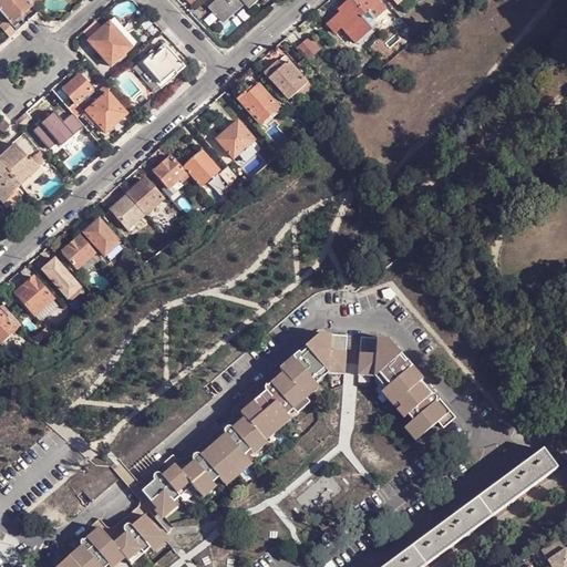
[(0,0),(0,9),(18,30),(21,28),(16,21),(29,9),(34,16),(39,12),(39,11),(28,0),(0,0)]
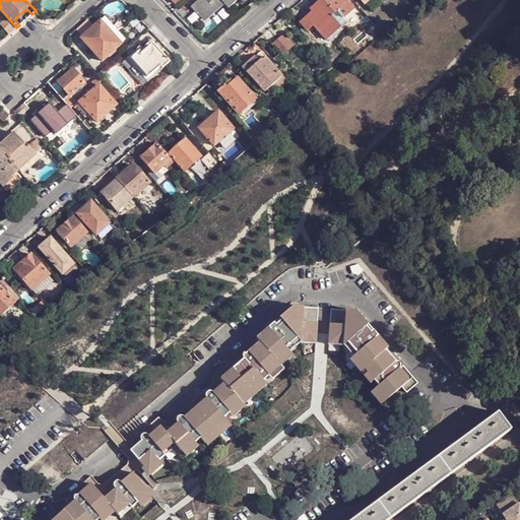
[(238,0),(199,0),(191,7),(198,14),(199,13),(205,19),(223,2),(225,4),(229,8),(238,0)]
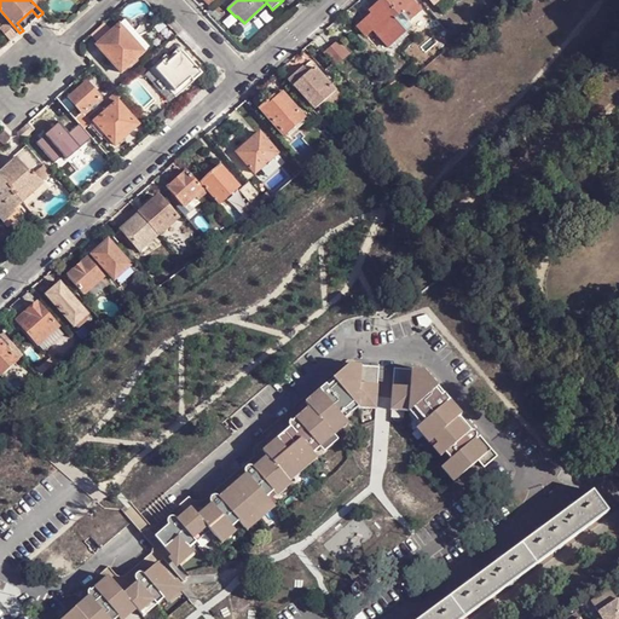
[(374,7),(370,11),(372,13),(368,19),(365,21),(358,27),(365,36),(374,30),(388,47),(406,32),(395,19),(403,12),(410,22),(422,11),(411,0),(379,0),(374,4),(374,7)]
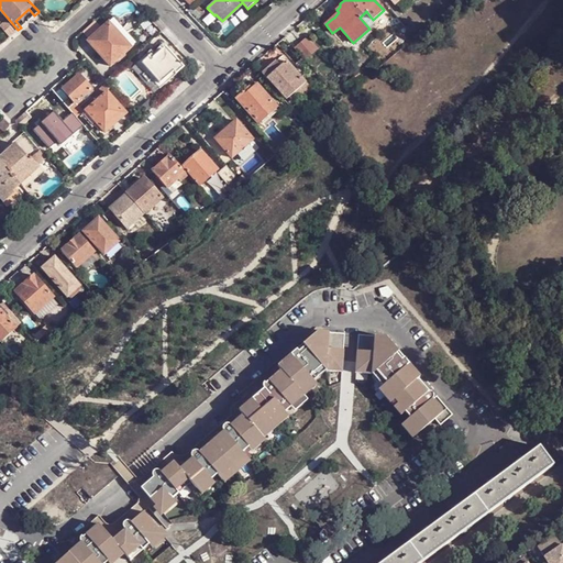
[(222,21),(223,23),(244,4),(242,2),(222,21)]
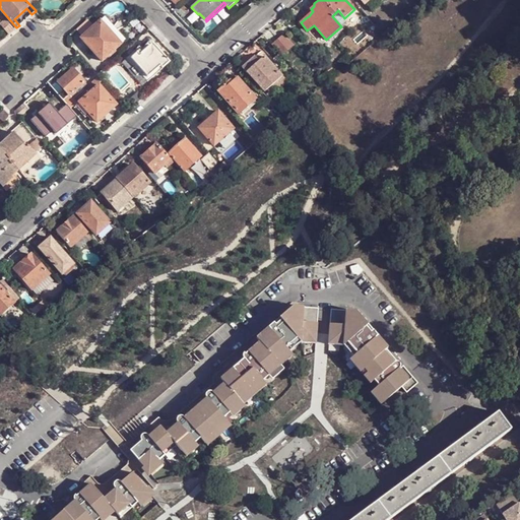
[(286,15),(275,24),(278,27),(288,18),(286,15)]
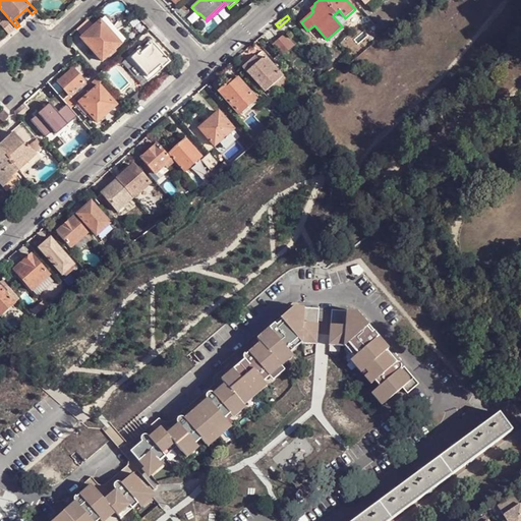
[(105,17),(101,20),(121,44),(125,40),(105,17)]
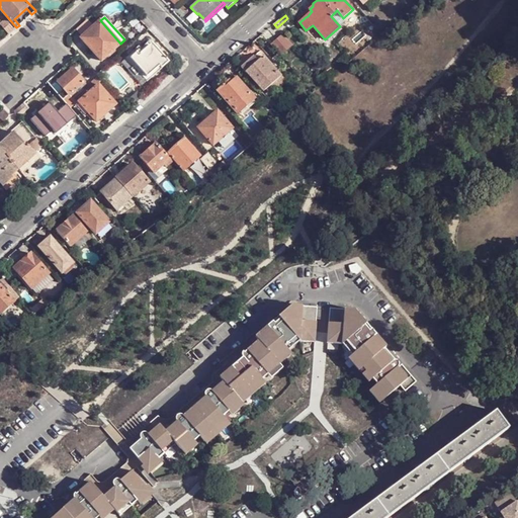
[(81,37),(102,61),(120,44),(100,20),(81,37)]
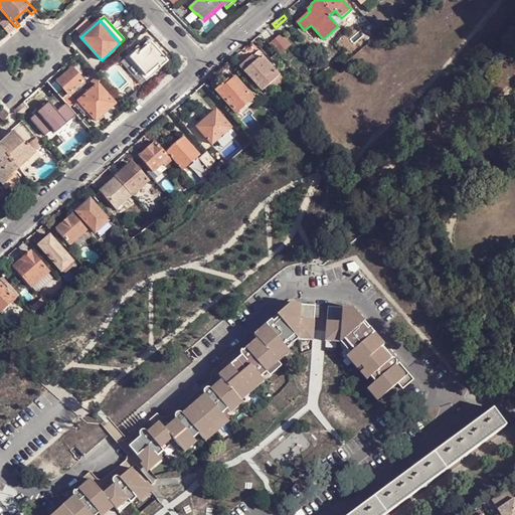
[(281,34),(270,45),(279,54),(290,44),(281,34)]
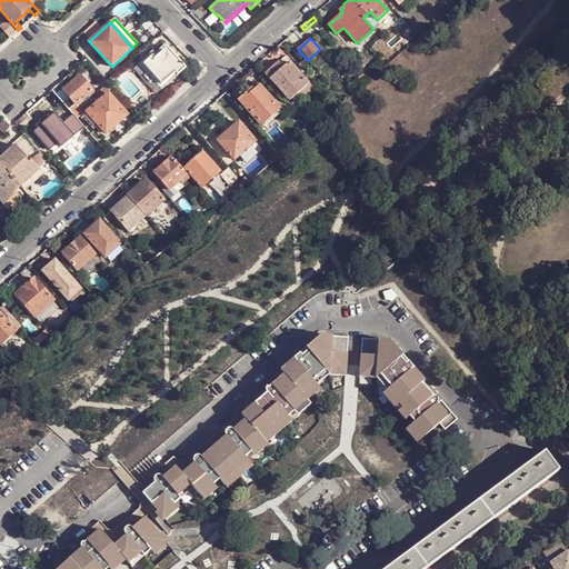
[(162,83),(183,65),(167,47),(166,48),(161,42),(141,61),(162,83)]
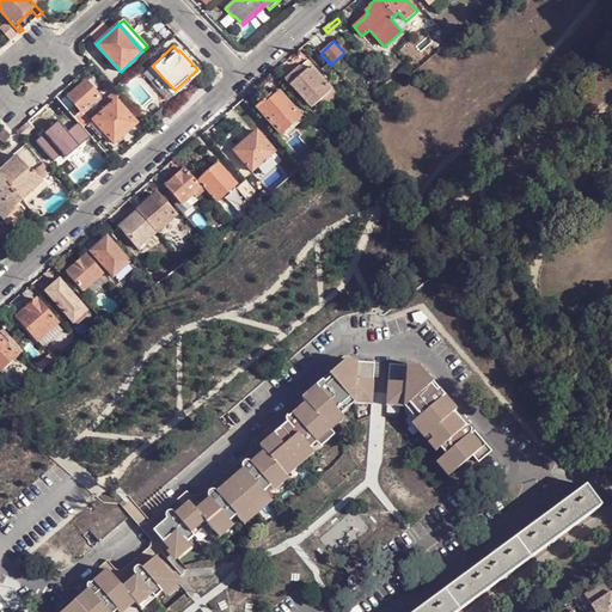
[(426,59),(421,54),(414,60),(418,65),(426,59)]
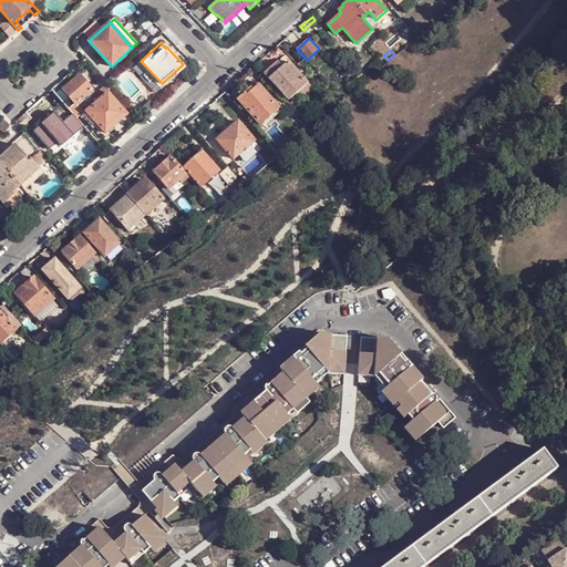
[(267,72),(271,78),(282,66),(278,62),(267,72)]
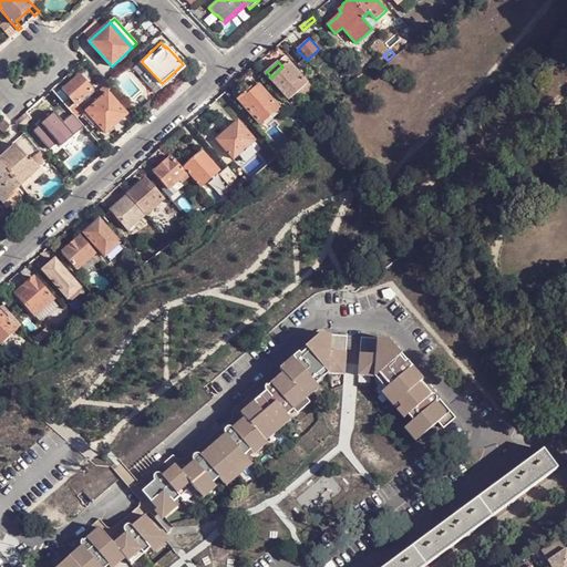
[(302,78),(288,62),(282,66),(271,78),(269,79),(284,95),(302,78)]
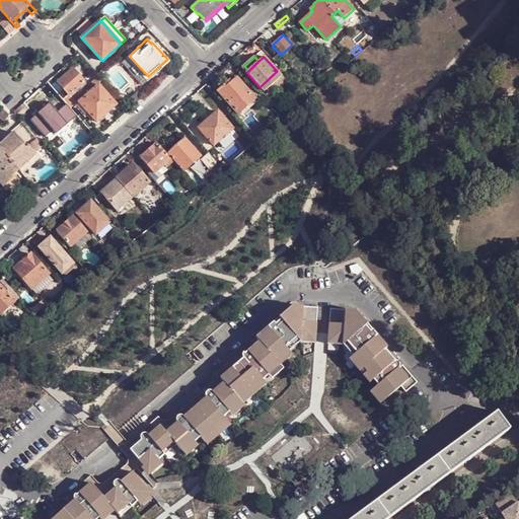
[(73,68),(58,81),(68,94),(63,98),(70,107),(101,81),(98,77),(87,86),(84,82),(85,82),(73,68)]
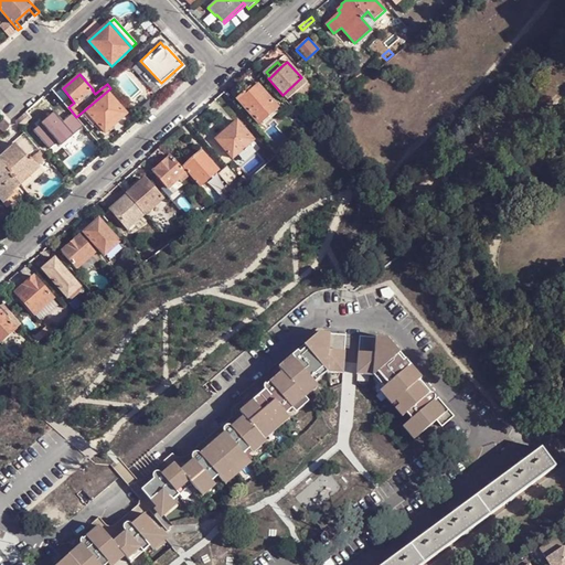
[(236,98),(258,124),(260,123),(277,109),(278,107),(257,85),(255,87),(251,91),(248,93),(246,91),(236,98)]
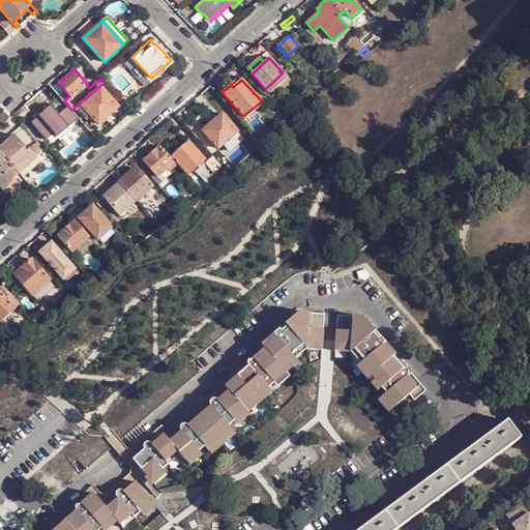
[(98,124),(118,107),(100,87),(77,109),(87,120),(92,116),(98,124)]
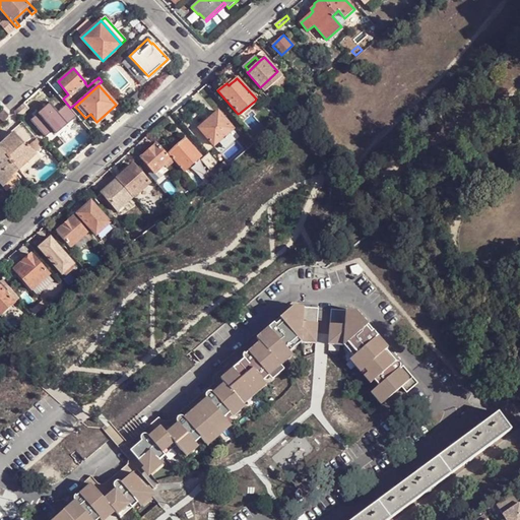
[(256,103),(255,101),(240,113),(242,115),(256,103)]
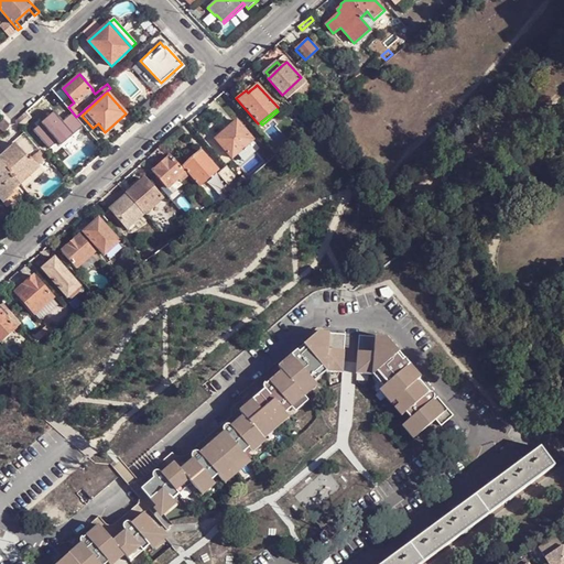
[(33,131),(50,149),(60,140),(62,142),(63,142),(65,143),(67,142),(68,140),(67,138),(67,137),(60,128),(56,125),(60,121),(62,119),(55,111),(47,118),(45,115),(41,120),(43,122),(33,131)]
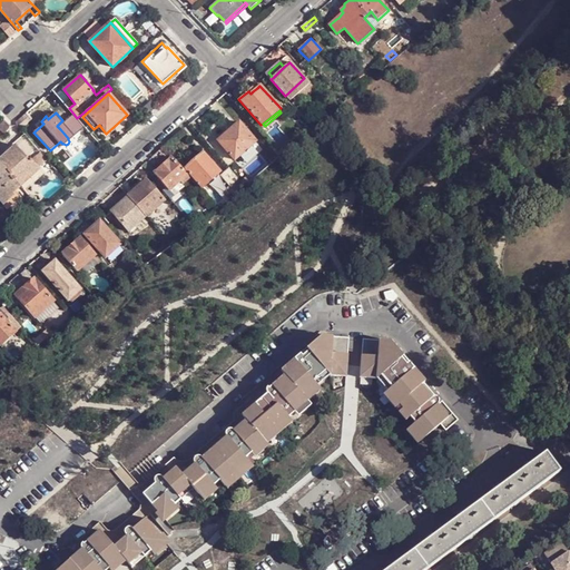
[(15,124),(20,129),(31,119),(27,114),(15,124)]
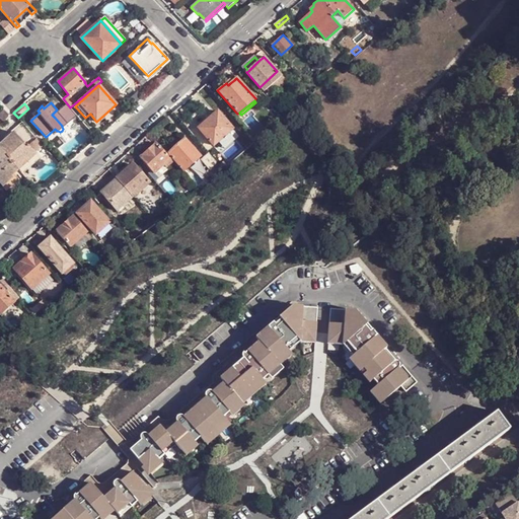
[(9,115),(4,109),(0,114),(0,122),(1,123),(9,115)]
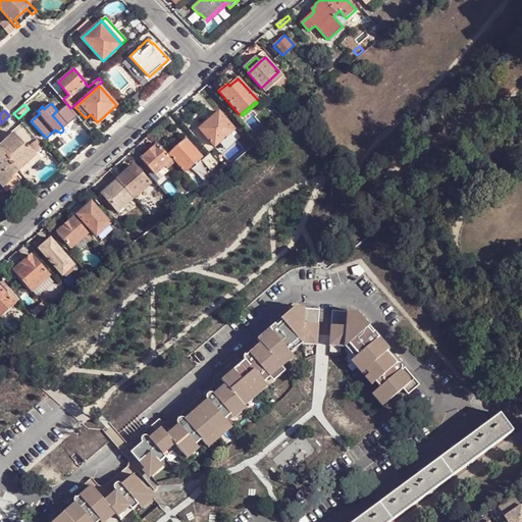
[(199,127),(214,146),(233,128),(218,111),(199,127)]
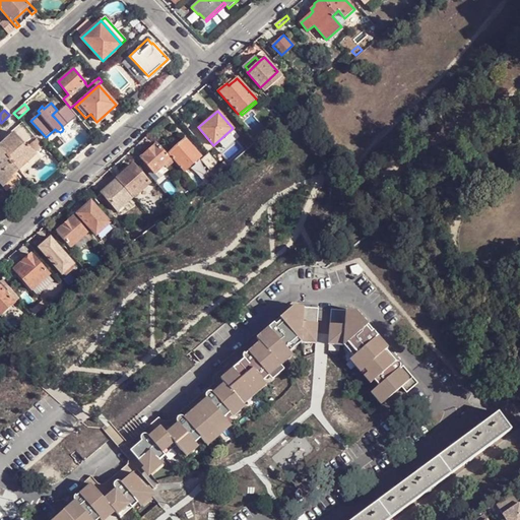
[(48,139),(57,131),(55,129),(46,137),(48,139)]
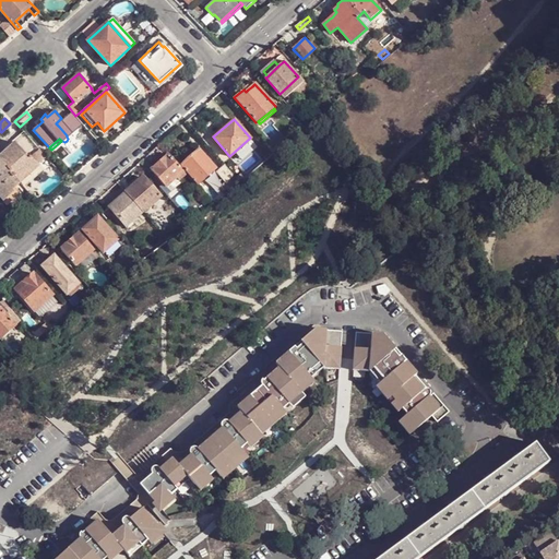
[(0,161),(12,175),(30,157),(15,142),(0,155),(0,161)]
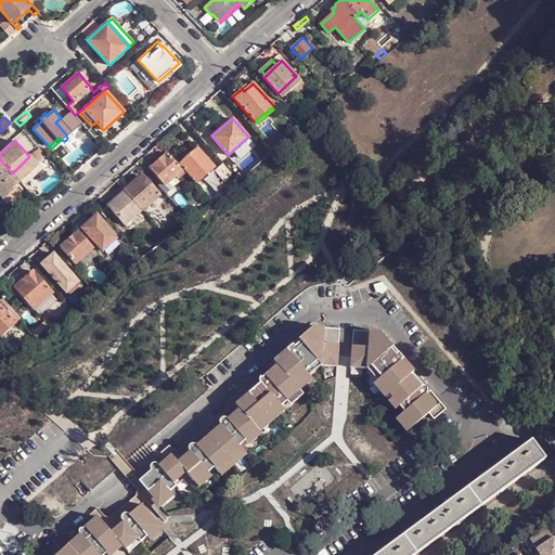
[(197,182),(214,167),(198,149),(179,166),(184,172),(192,181),(194,179),(197,182)]
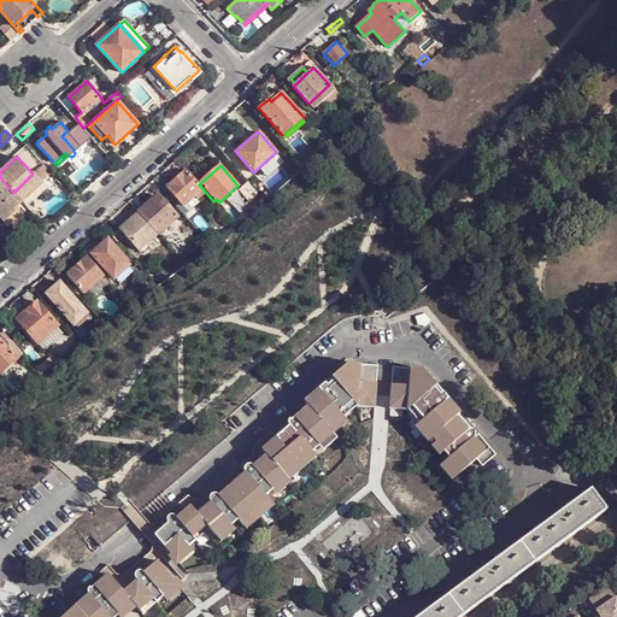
[(199,184),(187,170),(166,187),(182,206),(193,197),(197,200),(205,192),(199,184)]
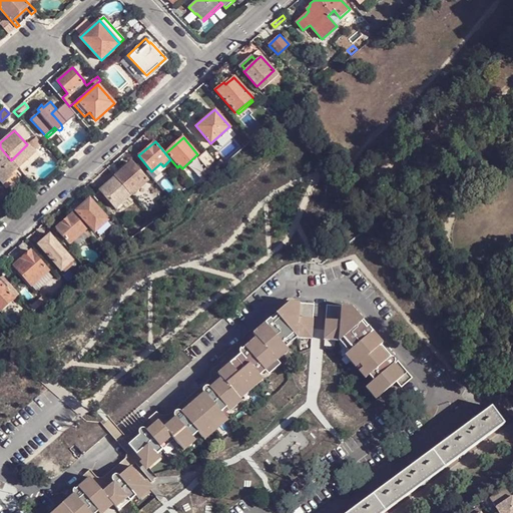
[(27,144),(11,160),(17,168),(19,169),(22,167),(25,164),(27,167),(39,156),(29,144),(28,143),(27,144)]
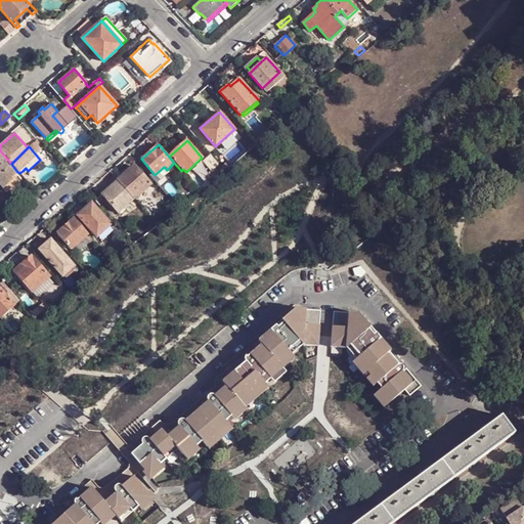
[(0,184),(3,188),(12,180),(11,178),(14,175),(15,174),(17,172),(11,164),(0,150),(0,184)]
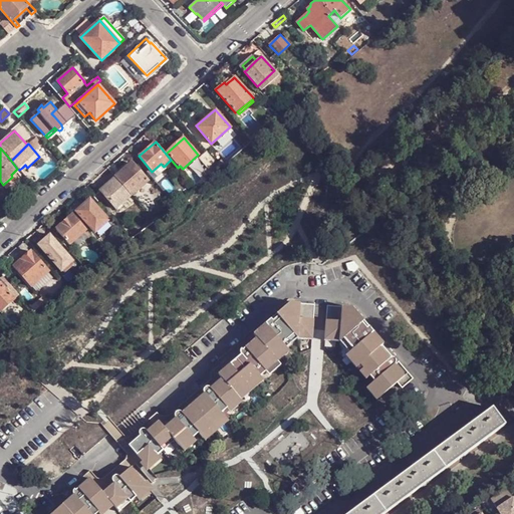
[(215,161),(207,152),(199,158),(208,168),(215,161)]
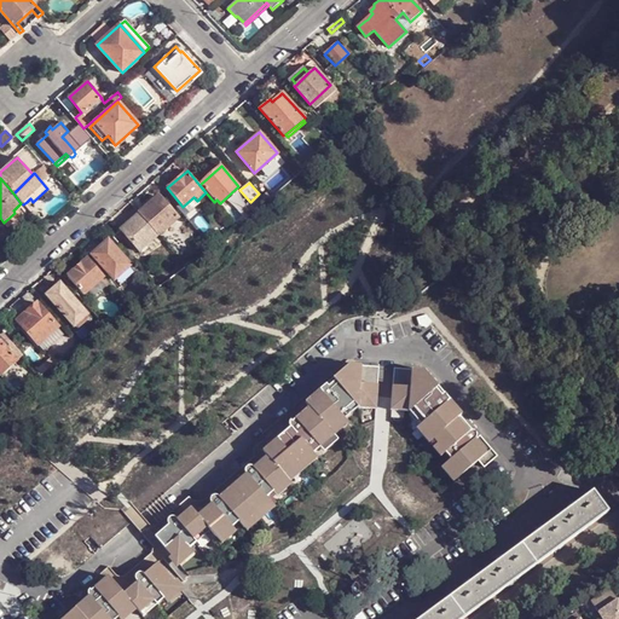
[(259,194),(250,202),(256,208),(266,201),(259,194)]
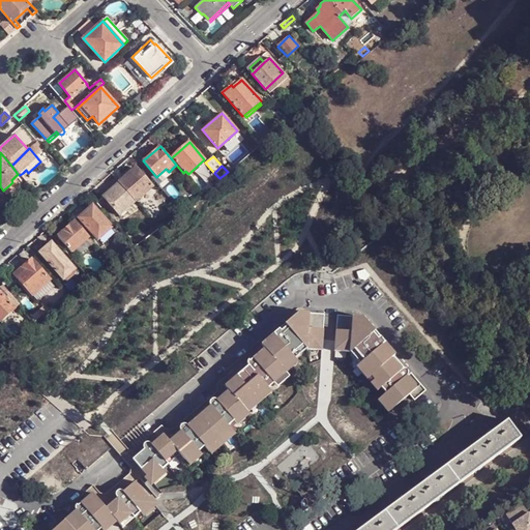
[(137,167),(120,182),(136,201),(152,186),(137,167)]
